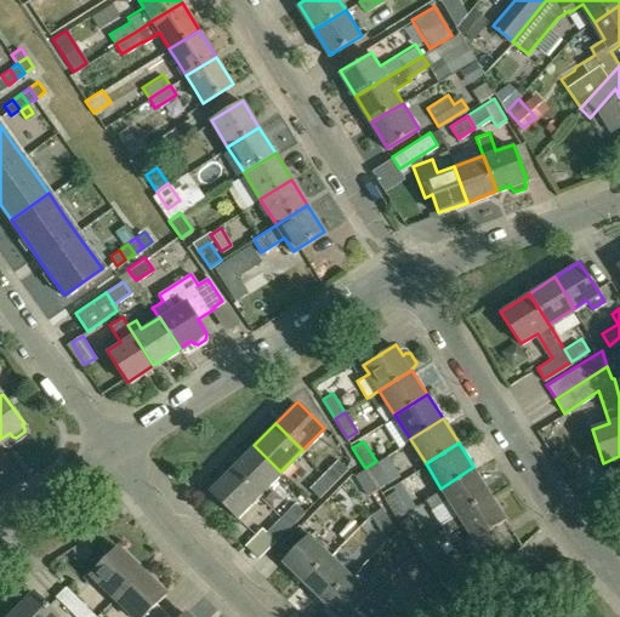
[(254,445),(232,467),(259,495),(280,472),(254,445)]
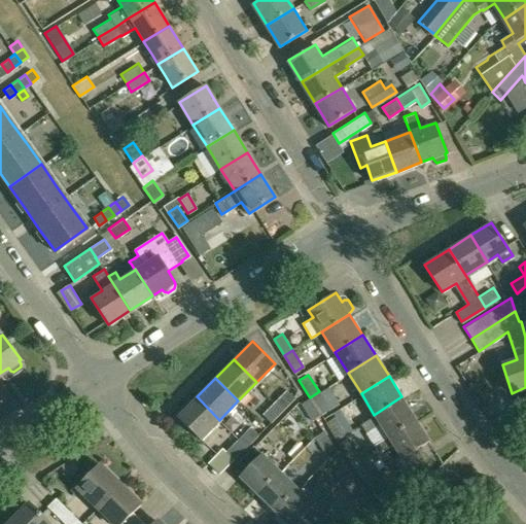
[(275,400),(283,409),(294,397),(285,389),(275,400)]
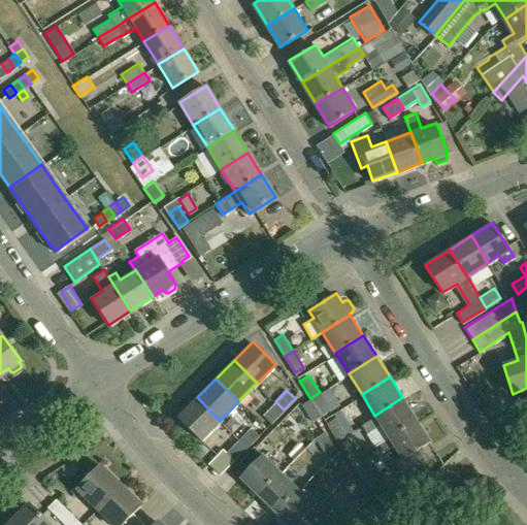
[(310,398),(321,415),(330,409),(320,392),(310,398)]
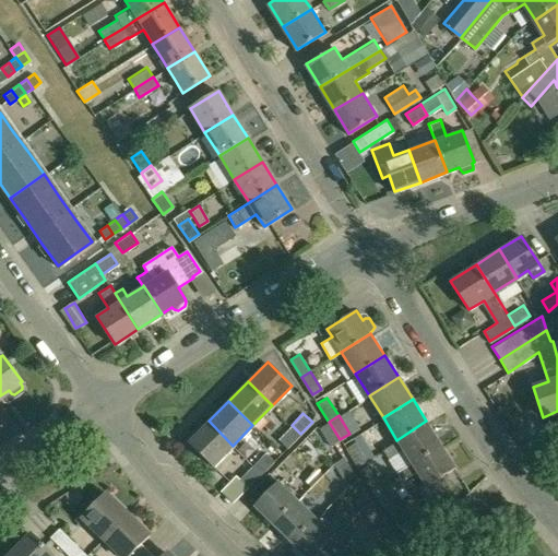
[(233,446),(209,421),(189,441),(213,465),(233,446)]
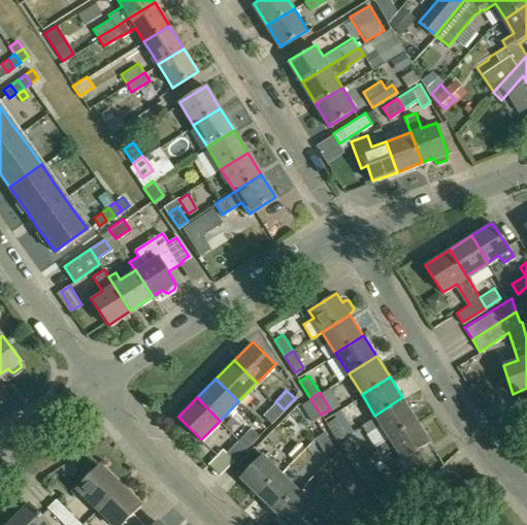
[(310,398),(309,397),(300,402),(311,421),(321,415),(310,398)]
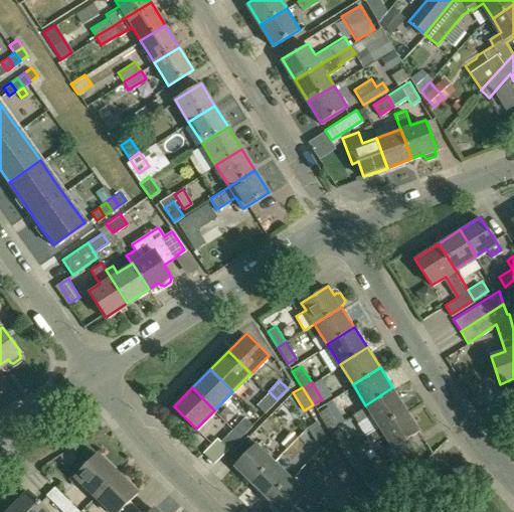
[(392,387),(365,405),(352,413),(357,421),(370,412),(378,424),(405,407),(392,387)]
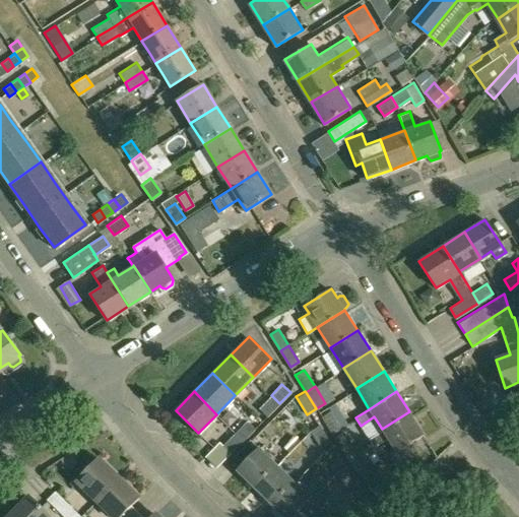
[(279,403),(271,395),(258,407),(266,415),(279,403)]
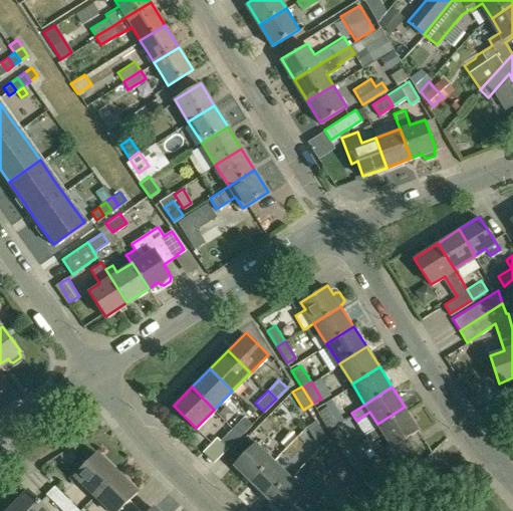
[(328,428),(336,422),(326,406),(318,411),(328,428)]
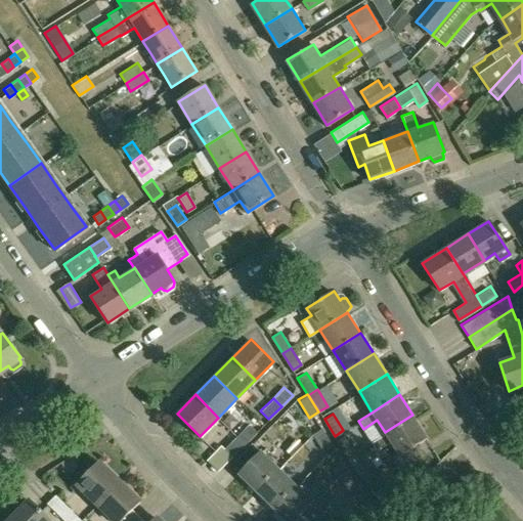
[(412,415),(385,432),(372,441),(378,449),(390,441),(398,453),(426,436),(412,415)]
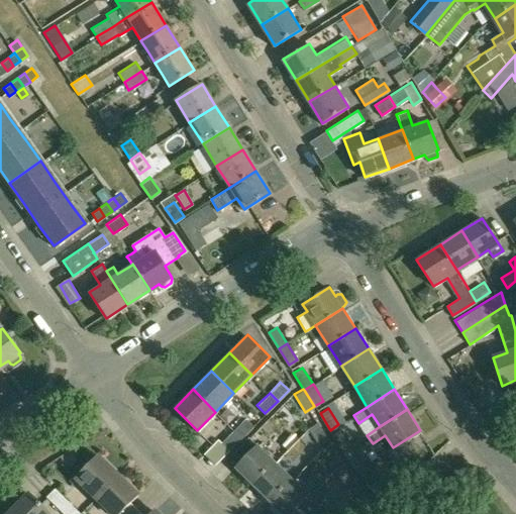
[(244,417),(233,429),(241,437),(252,426),(244,417)]
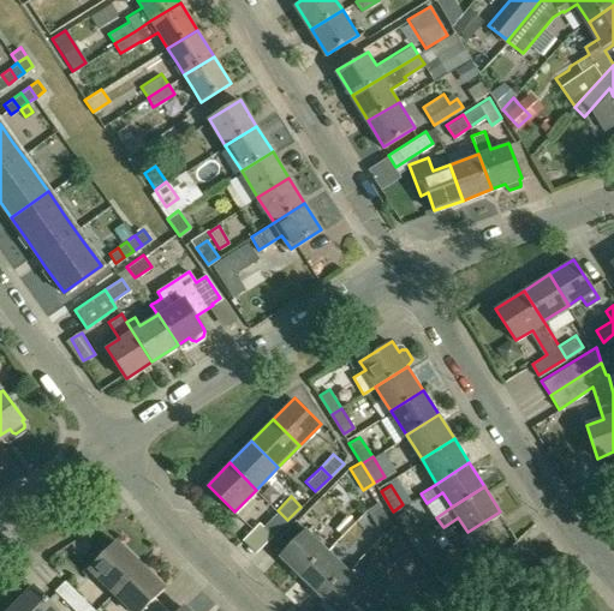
[(377,501),(367,508),(380,528),(389,521),(377,501)]
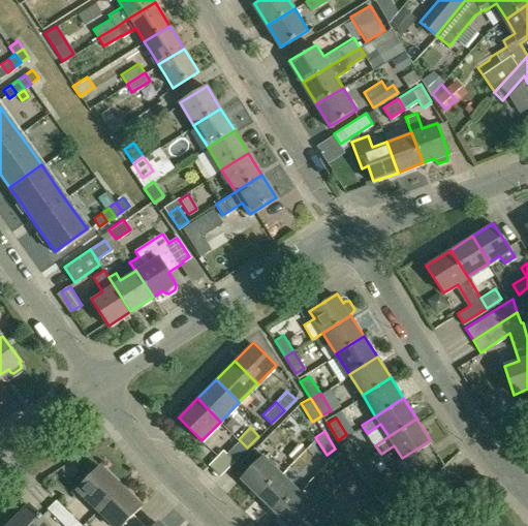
[(350,460),(360,455),(349,438),(340,443),(350,460)]
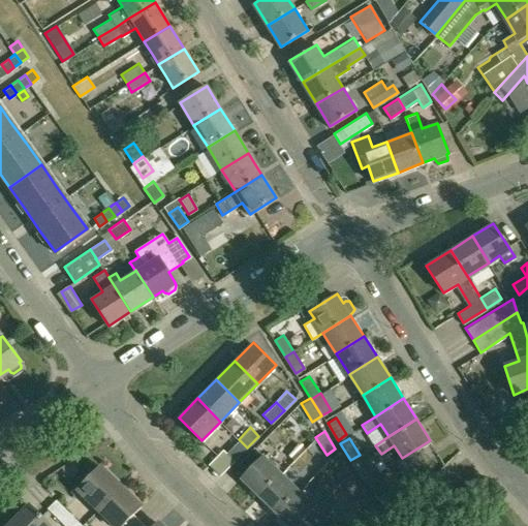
[(239,439),(226,452),(235,460),(247,447),(239,439)]
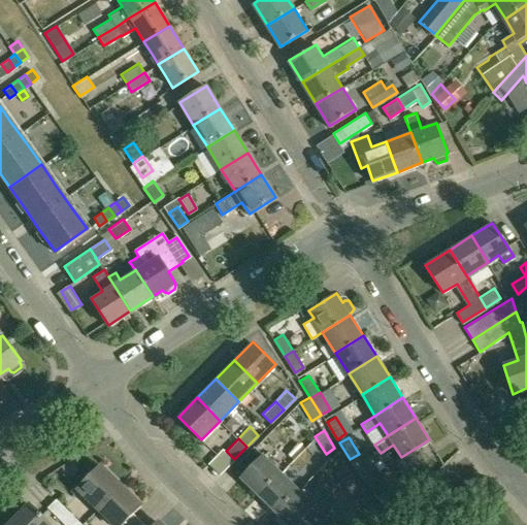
[(337,452),(328,457),(339,474),(349,469),(337,452)]
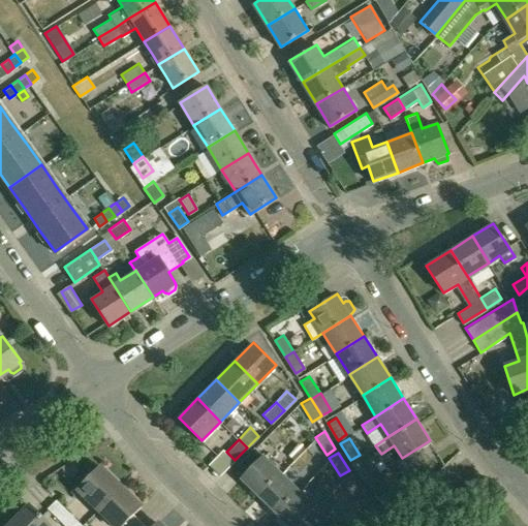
[(258,495),(281,471),(264,454),(241,477),(258,495)]
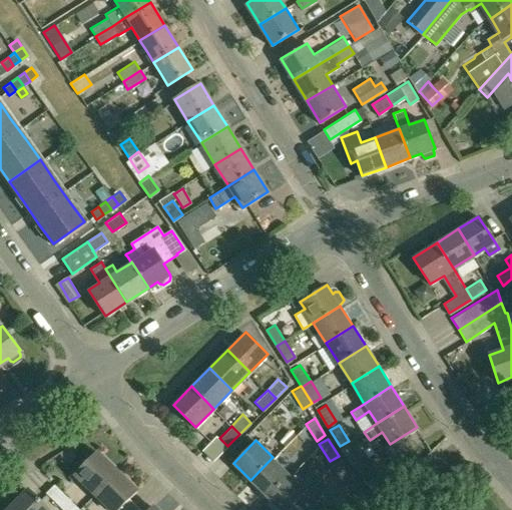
[(363,479),(385,466),(387,464),(379,451),(362,462),(351,445),(343,450),(353,467),(355,467),(363,479)]
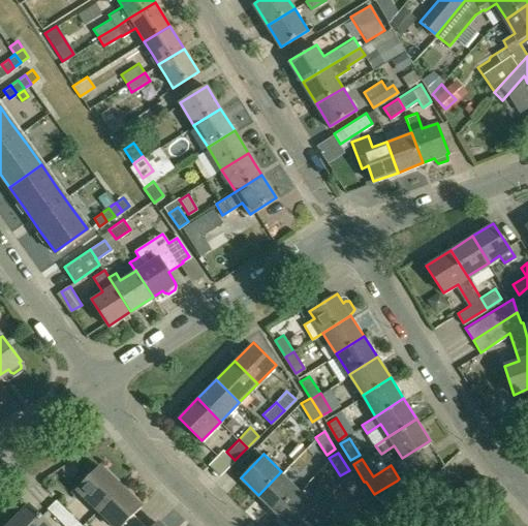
[(100,465),(78,488),(98,507),(121,485),(100,465)]
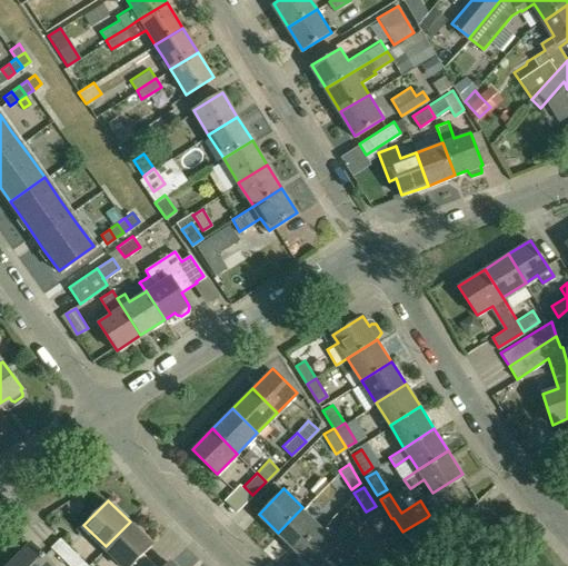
[(302,507),(278,533),(297,552),(321,526),(302,507)]
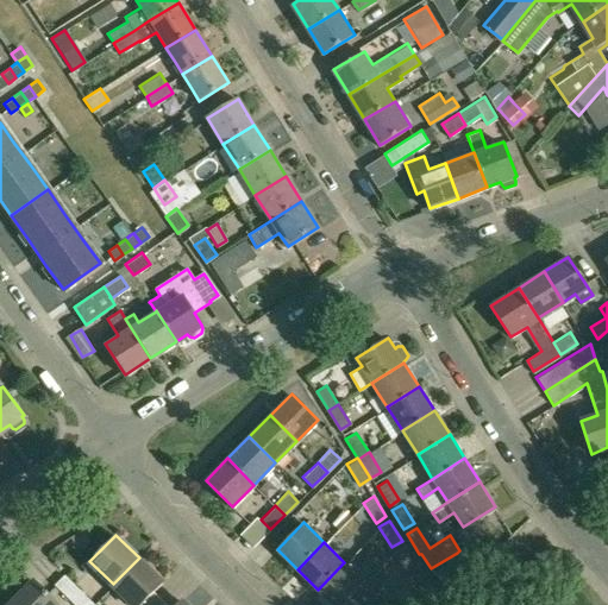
[(405,544),(394,552),(407,572),(417,565),(405,544)]
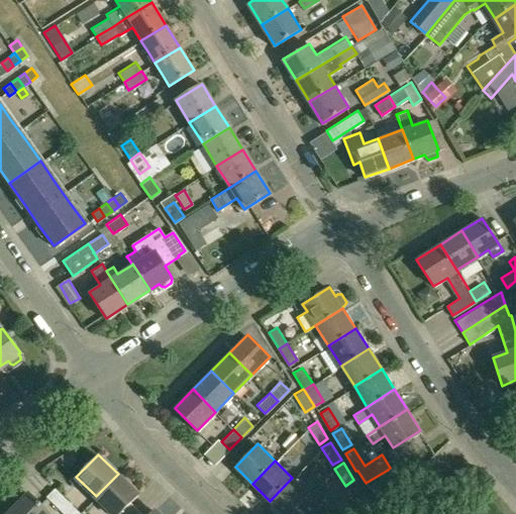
[(118,474),(96,496),(114,513),(116,513),(124,507),(137,493),(118,474)]
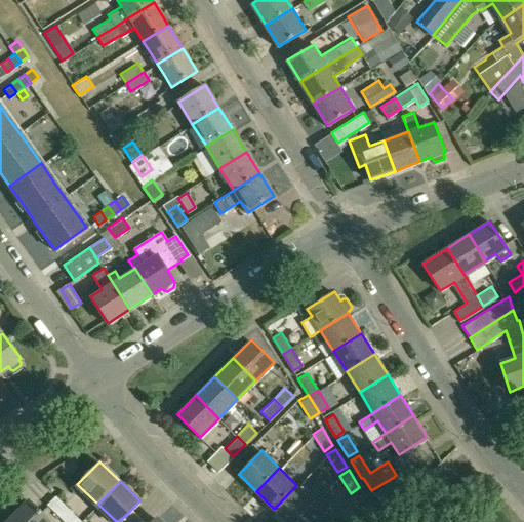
[(294,521),(314,503),(296,485),(274,509),(287,521),(294,521)]
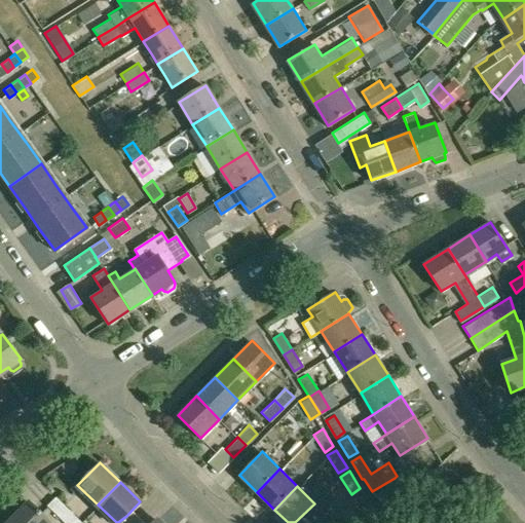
[(363,491),(354,498),(369,513),(376,506),(363,491)]
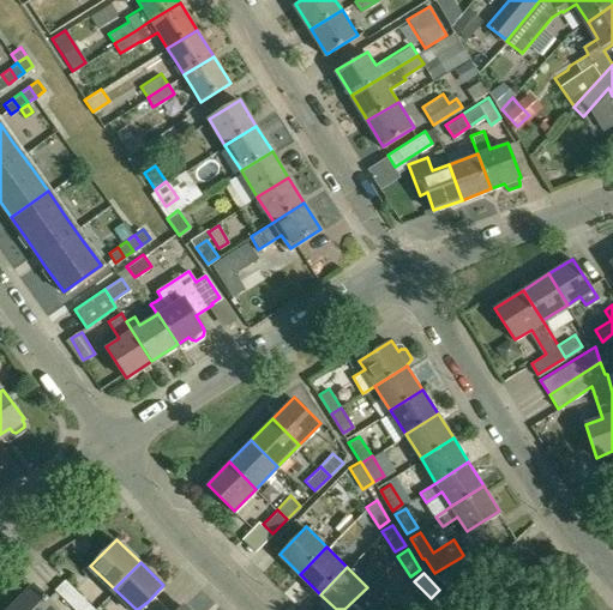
[(64,579),(54,589),(76,609),(92,609),(95,609),(64,579)]
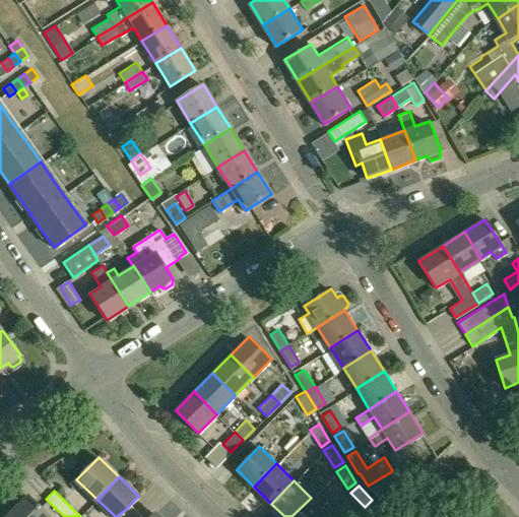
[(28,495),(10,513),(13,516),(50,516),(51,516),(28,495)]
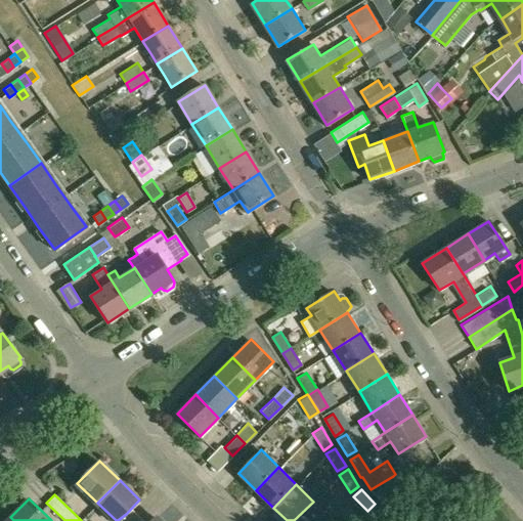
[(313,502),(294,520),(329,520),(332,519),(313,502)]
